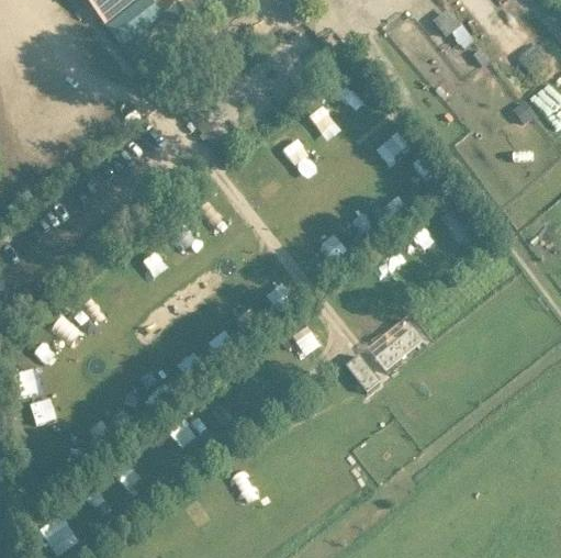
[(85,0),(103,24),(134,0),(85,0)]
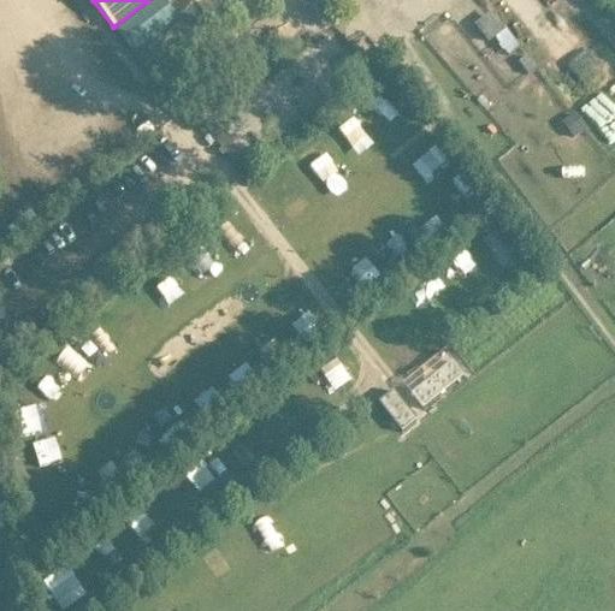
[(460,0),(391,46),(407,69),(427,55),(424,49),(436,41),(456,72),(483,55),(478,49),(506,31),(485,0),(460,0)]
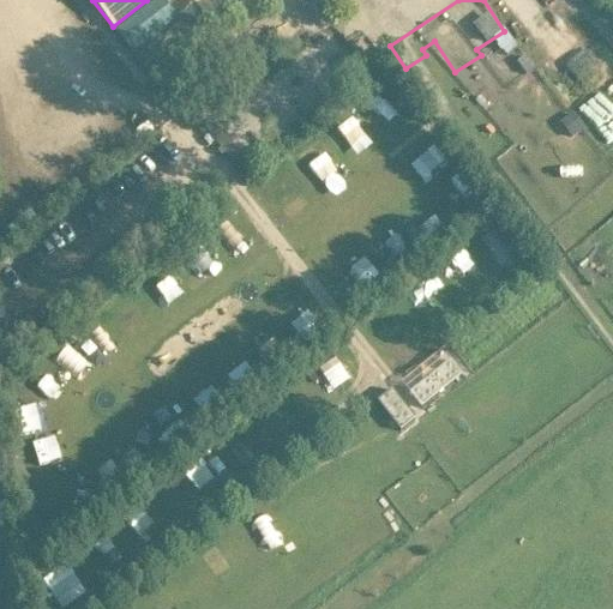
[(572,112),(562,120),(572,134),(583,126),(572,112)]
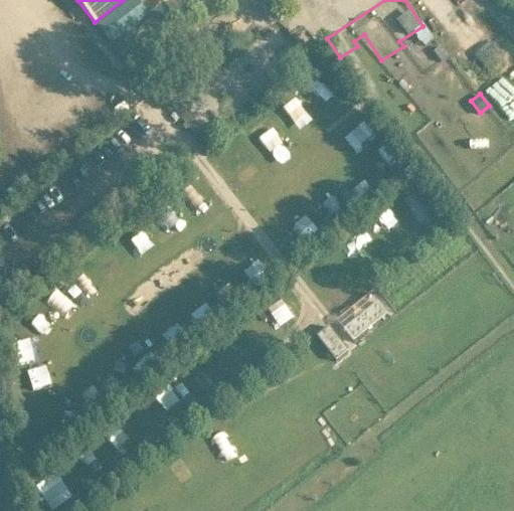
[(378,300),(344,327),(354,339),(388,312),(378,300)]
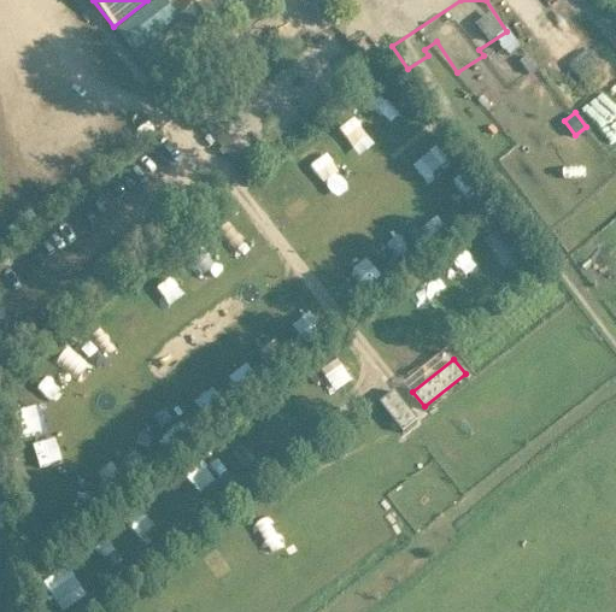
[(394,388),(380,400),(404,429),(410,424),(418,417),(394,388)]
